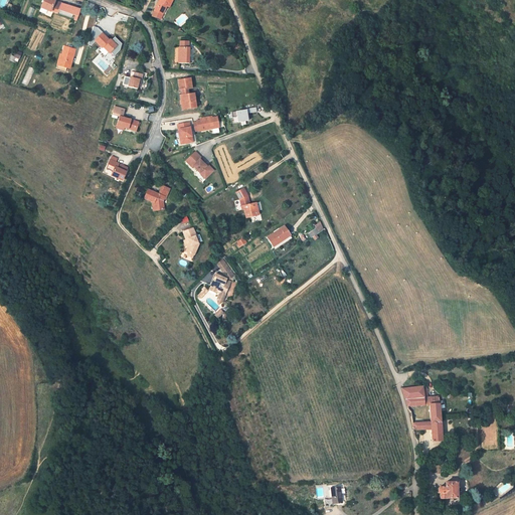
[(43,0),(44,1),(41,7),(47,10),(50,11),(50,10),(58,13),(59,10),(61,3),(54,0),(53,0),(43,0)]
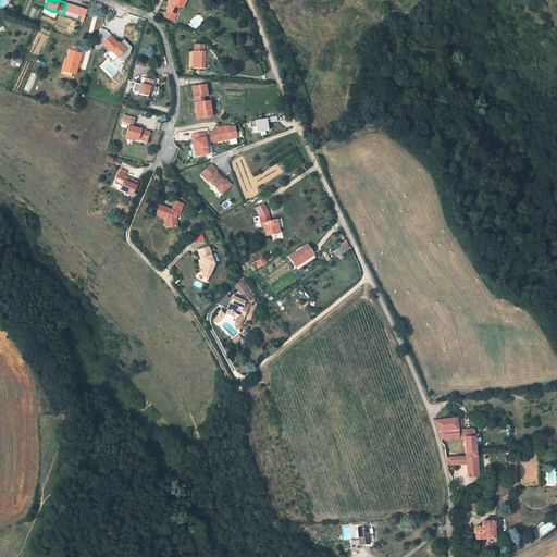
[(173,0),(171,5),(169,4),(166,9),(165,13),(163,17),(163,19),(174,23),(176,19),(181,8),(184,10),(187,0),(173,0)]
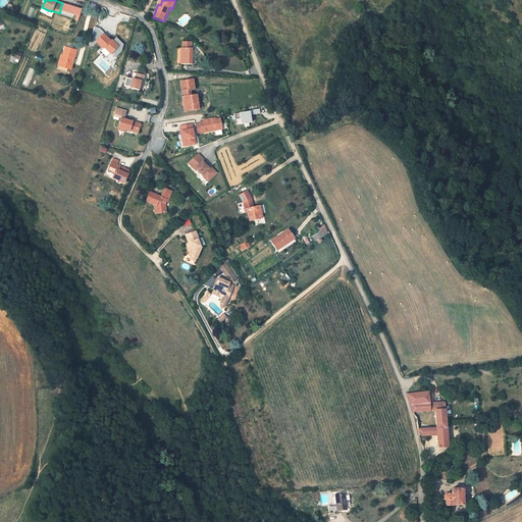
[(60,10),(71,14),(73,6),(62,3),(60,10)]
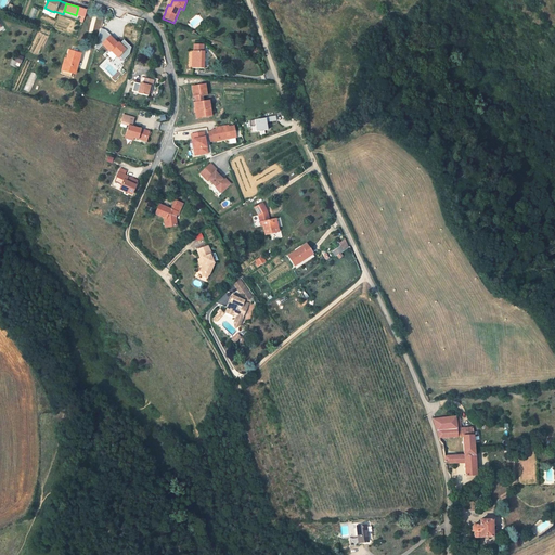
[(80,22),(82,23),(87,10),(78,7),(76,15),(81,16),(80,22)]
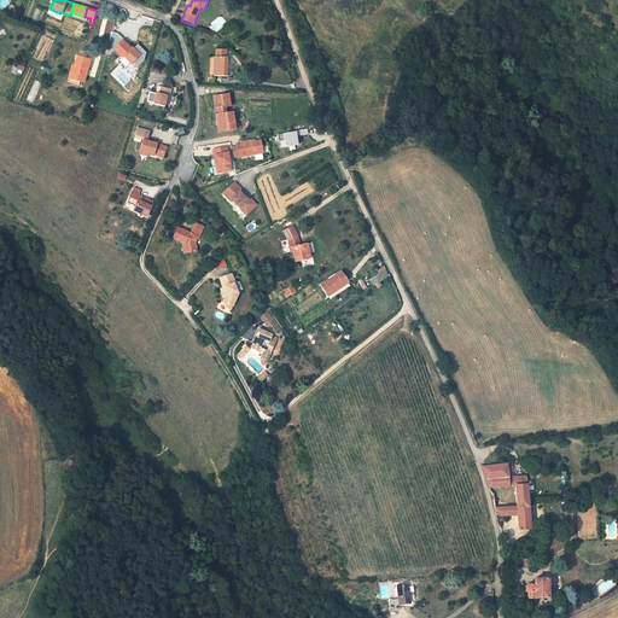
[(130,64),(140,54),(132,47),(130,48),(127,45),(122,40),(114,48),(122,58),(123,57),(130,64)]
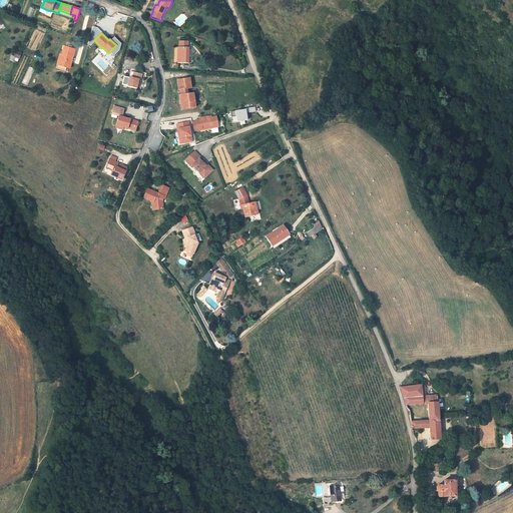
[(178,62),(188,63),(189,47),(187,47),(188,41),(179,40),(179,47),(178,47),(178,62)]
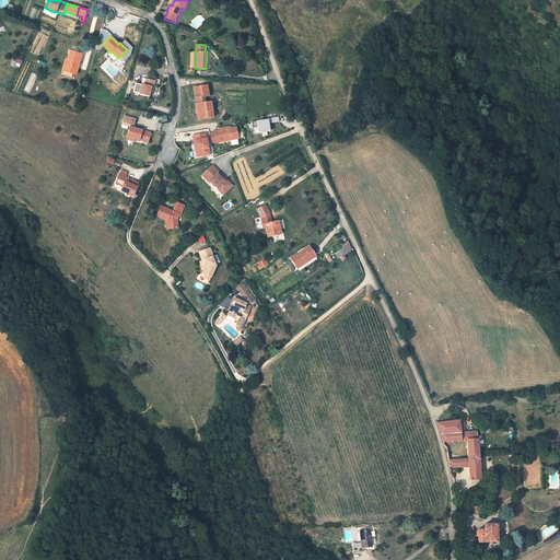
[(68,60),(65,72),(72,74),(76,76),(81,55),(69,51),(68,55),(68,56),(68,57),(67,58),(67,60),(68,60)]
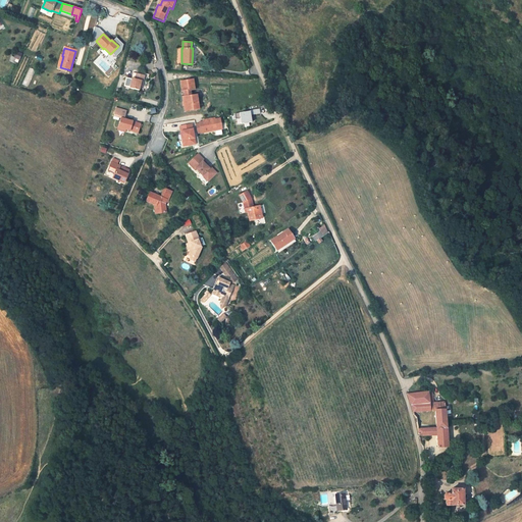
[(19,60),(22,53),(17,51),(14,58),(19,60)]
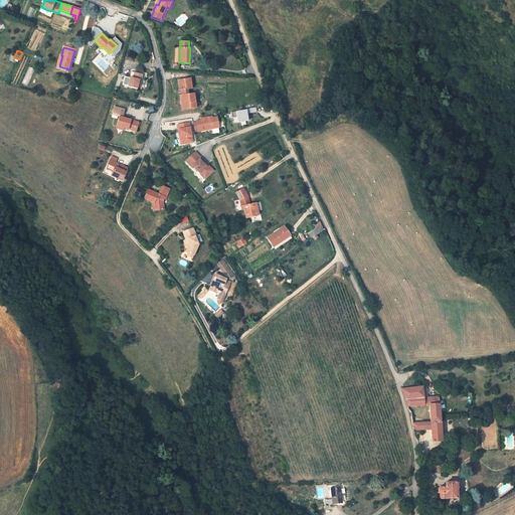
[(132,71),(130,77),(128,87),(137,89),(138,84),(140,86),(143,74),(132,71)]
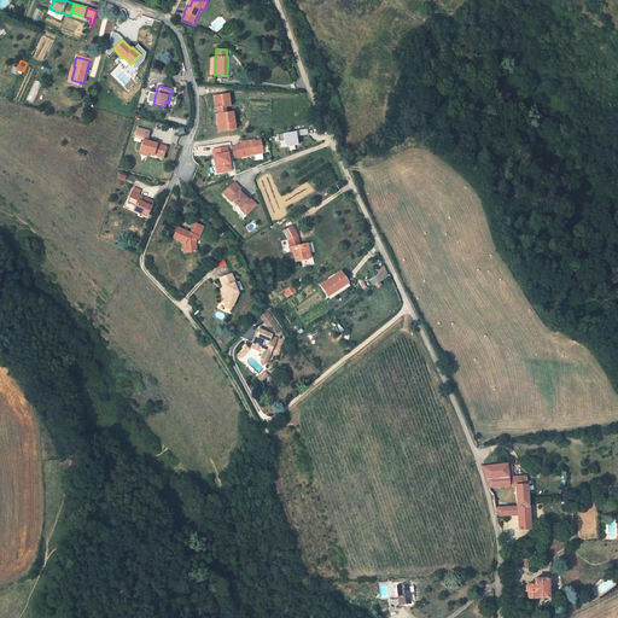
[(228,94),(214,97),(216,109),(217,109),(219,115),(216,115),(219,132),(235,129),(233,112),(227,114),(226,108),(231,106),(228,94)]
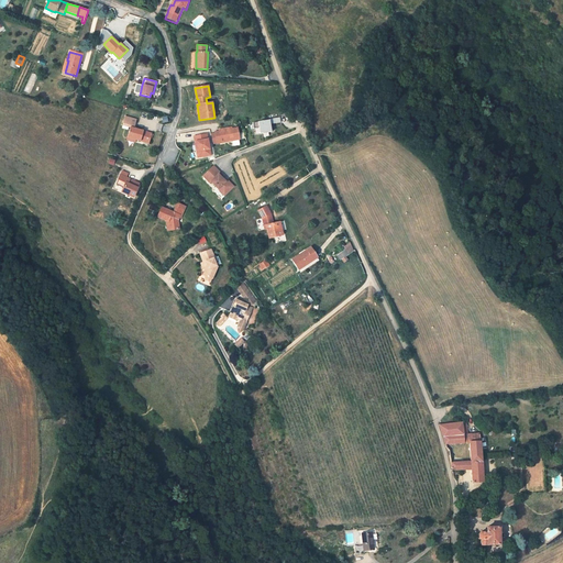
[(136,120),(125,117),(123,125),(131,128),(128,138),(136,140),(148,143),(152,133),(134,129),(136,120)]
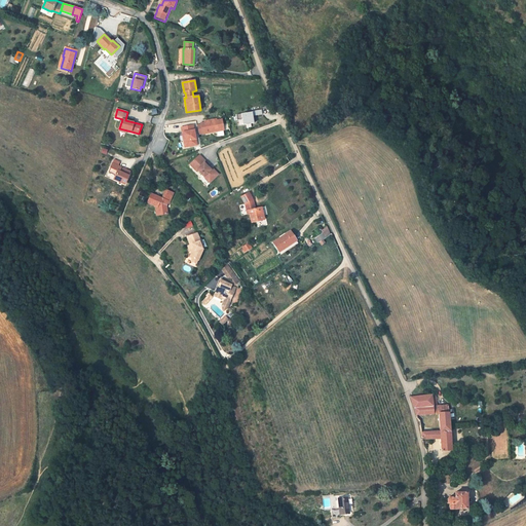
[(252,112),(235,115),(236,120),(241,120),(242,125),(254,123),(253,116),(262,115),(261,110),(252,112)]
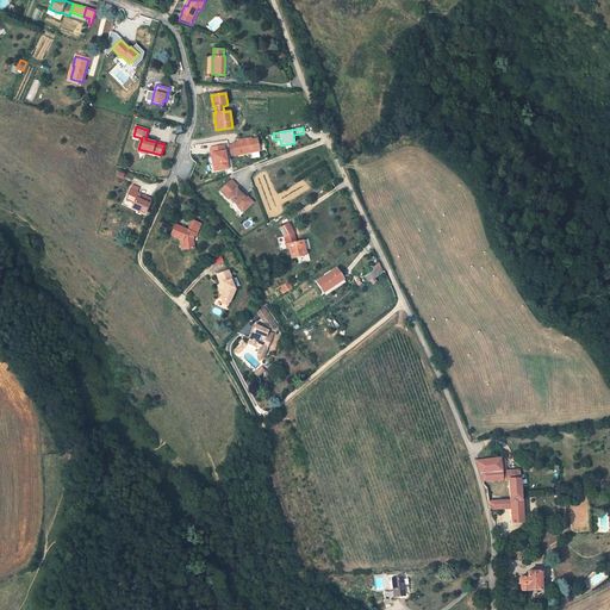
[(237,142),(232,143),(232,145),(235,156),(260,151),(257,138),(251,139),(248,141),(248,139),(237,141),(237,142)]
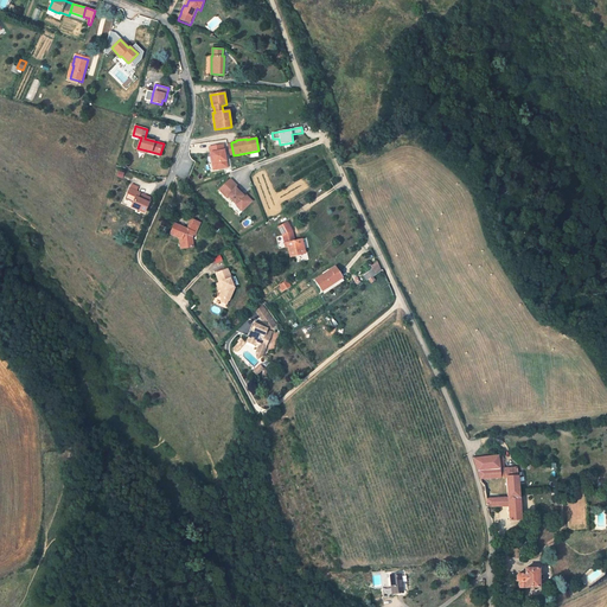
[(223,146),(209,148),(210,154),(212,154),(213,165),(217,164),(218,171),(228,168),(223,146)]
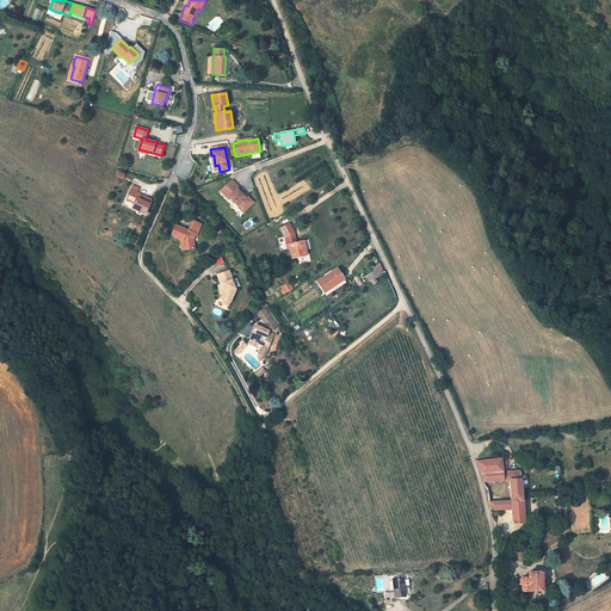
[(239,189),(232,181),(221,192),(229,199),(229,198),(238,207),(240,204),(247,211),(254,204),(247,197),(246,198),(242,196),(238,190),(239,189)]
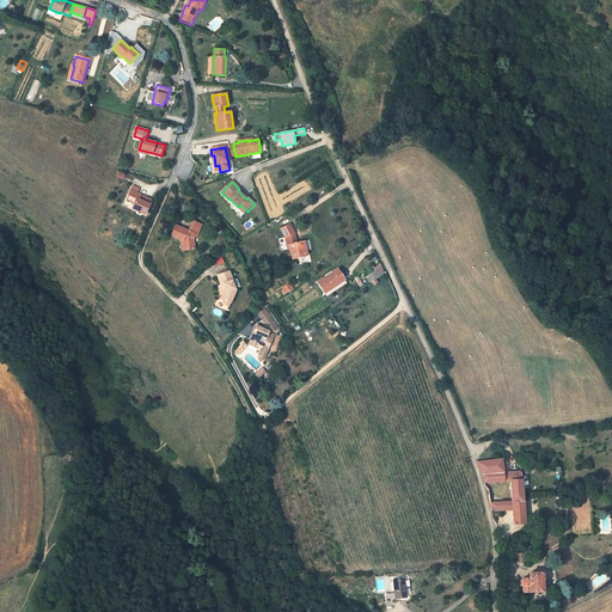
[(130,190),(126,200),(134,203),(133,208),(146,214),(151,204),(145,202),(147,197),(130,190)]
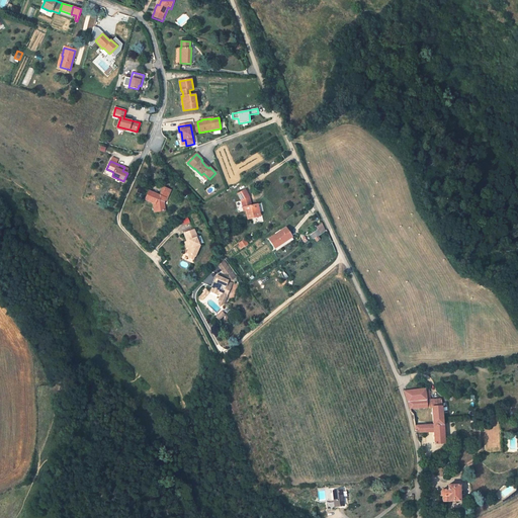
[(145,198),(153,202),(155,203),(156,210),(165,210),(164,202),(165,199),(165,197),(167,198),(170,189),(163,186),(159,195),(149,190),(145,198)]
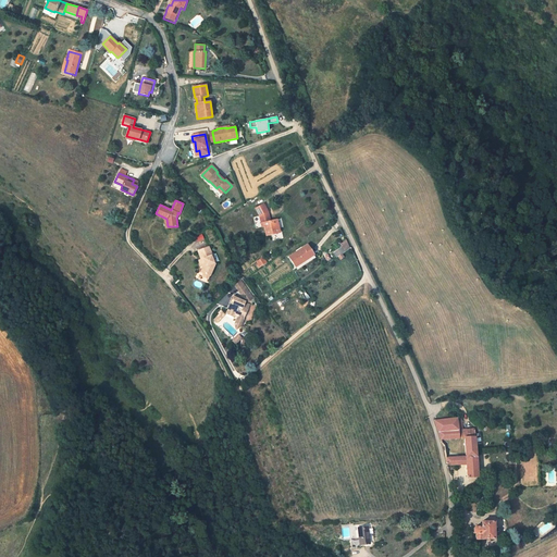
[(263,223),(264,224),(264,222),(271,221),(270,212),(264,203),(257,208),(261,217),(263,223)]
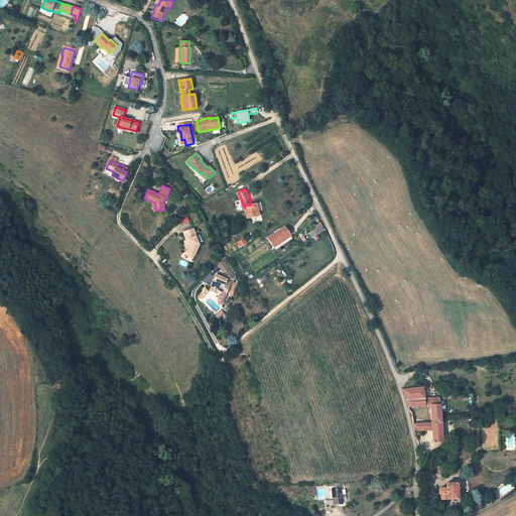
[(260,216),(259,211),(257,211),(256,204),(251,205),(245,206),(245,208),(248,219),(260,216)]
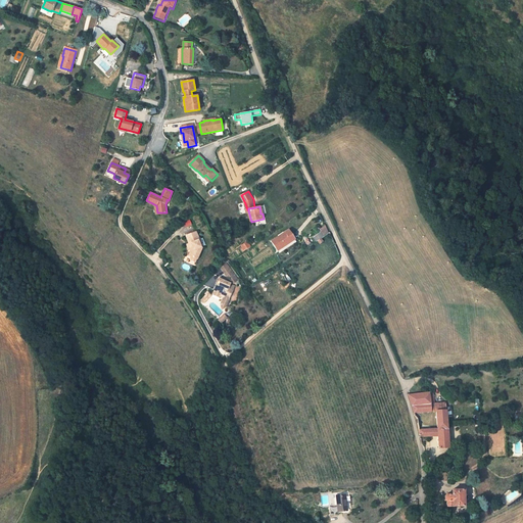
[(324,235),(328,232),(326,227),(320,232),(323,236),(324,235)]
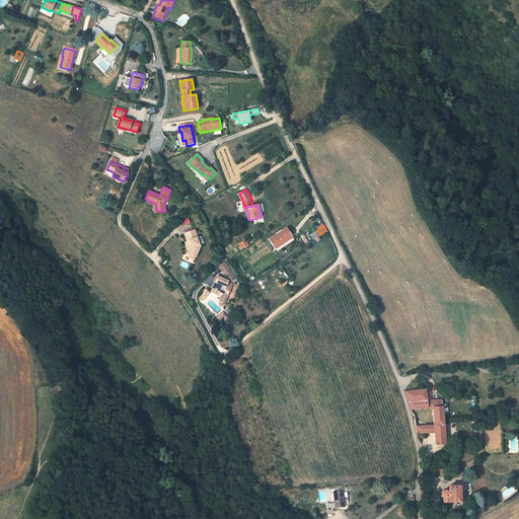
[(277,250),(294,239),(286,228),(270,239),(277,250)]
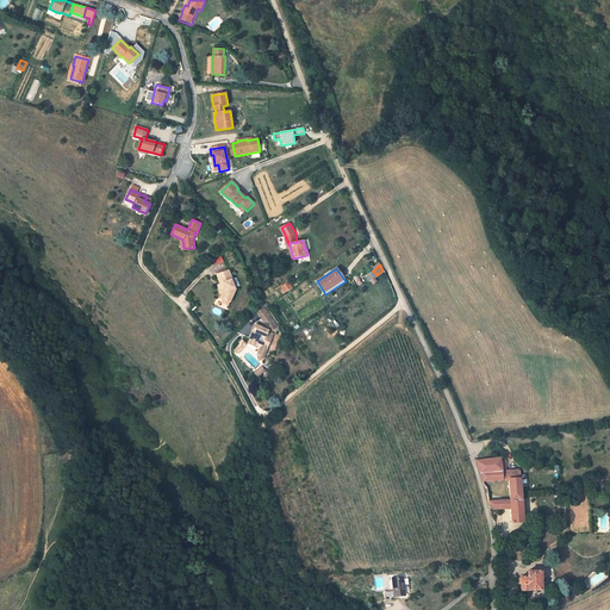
[(223,282),(225,291),(223,299),(230,303),(236,290),(235,288),(231,280),(231,279),(228,271),(218,274),(221,282),(223,282)]
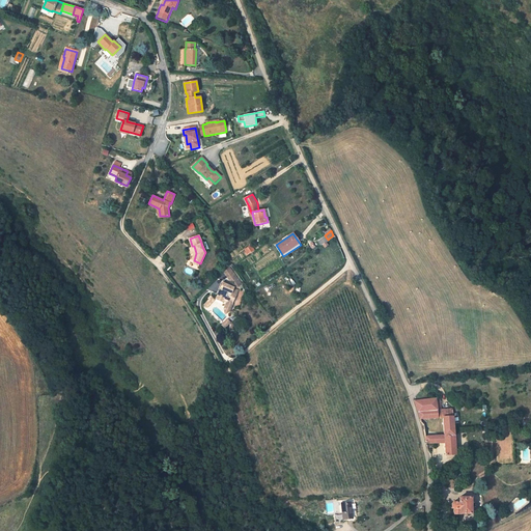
[(229,264),(223,269),(235,285),(242,281),(229,264)]
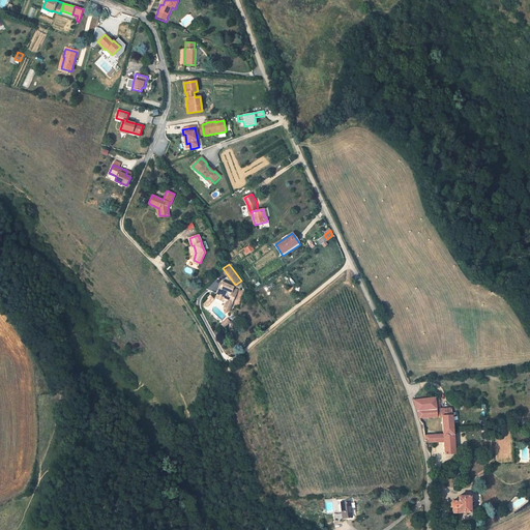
[(226,300),(231,303),(234,297),(236,291),(232,289),(233,287),(228,285),(229,283),(223,280),(213,300),(221,303),(223,299),(224,296),(227,298),(226,300)]
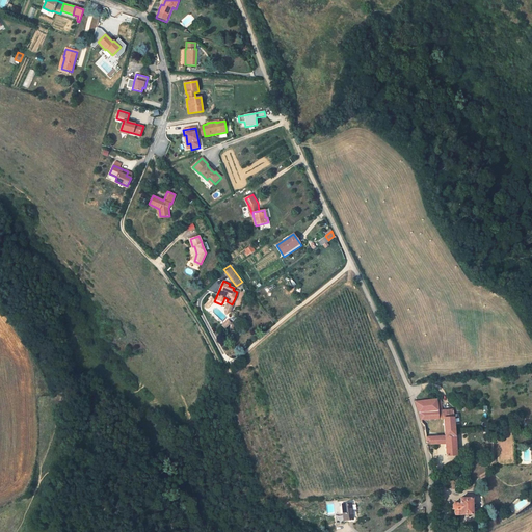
[(221,325),(225,329),(232,323),(228,319),(221,325)]
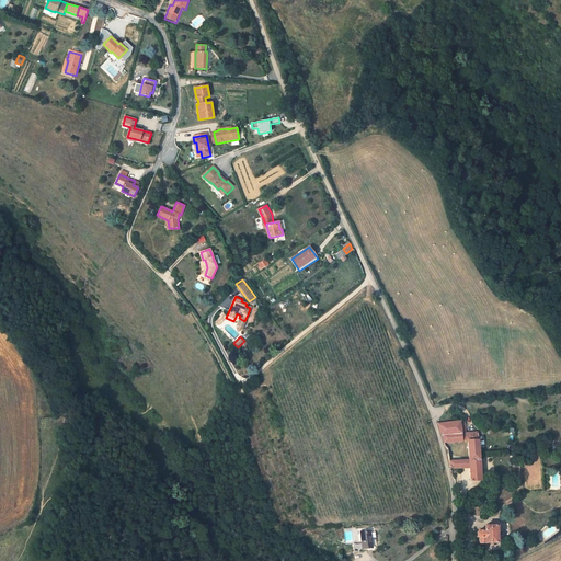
[(462,434),(462,441),(467,441),(469,459),(449,460),(450,468),(469,467),(470,481),(481,480),(480,466),(478,431),(466,432),(465,420),(464,420),(437,423),(442,434),(462,434)]
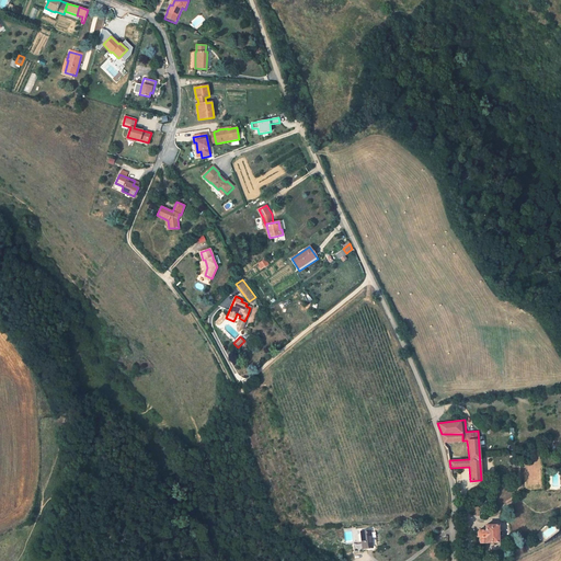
[(497,542),(497,525),(484,525),(484,527),(482,527),(482,530),(478,530),(477,531),(477,535),(478,536),(479,536),(479,542),(487,542),(497,542)]
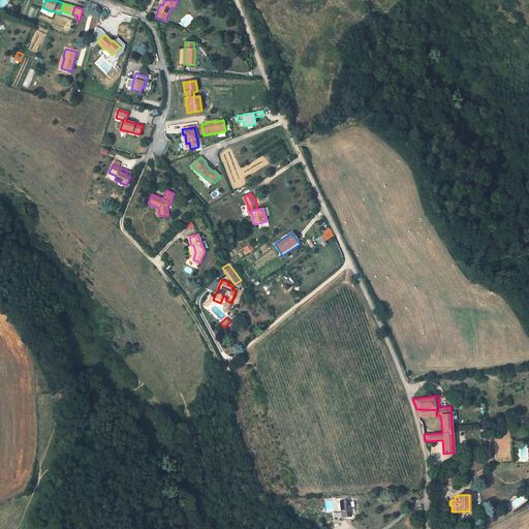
[(334,520),(342,519),(351,519),(349,500),(340,501),(341,510),(333,511),(334,520)]
